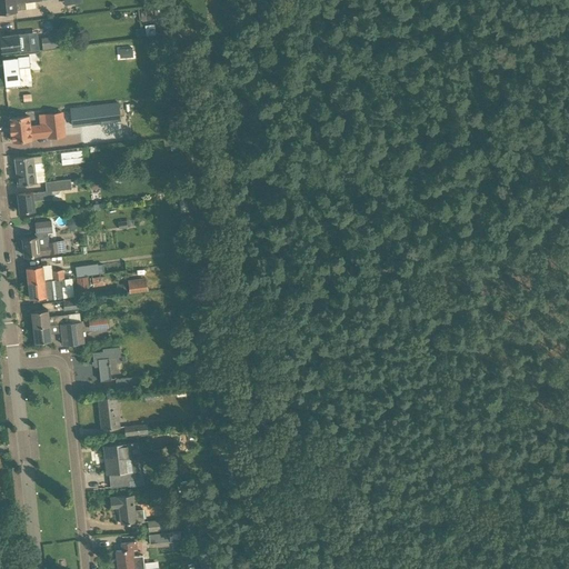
[(0,0),(0,12),(26,10),(26,2),(41,0),(0,0)]
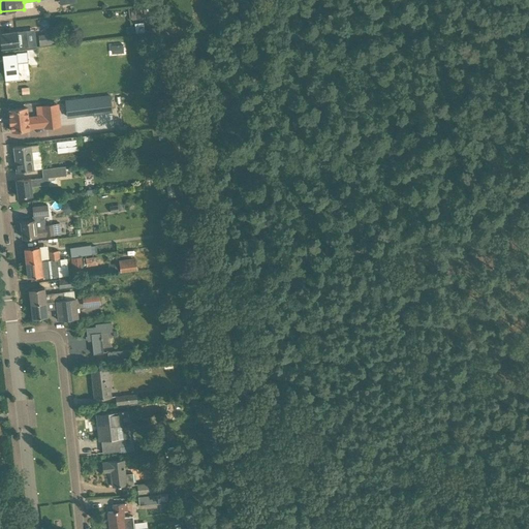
[(127,35),(135,34),(135,26),(126,27),(127,35)]
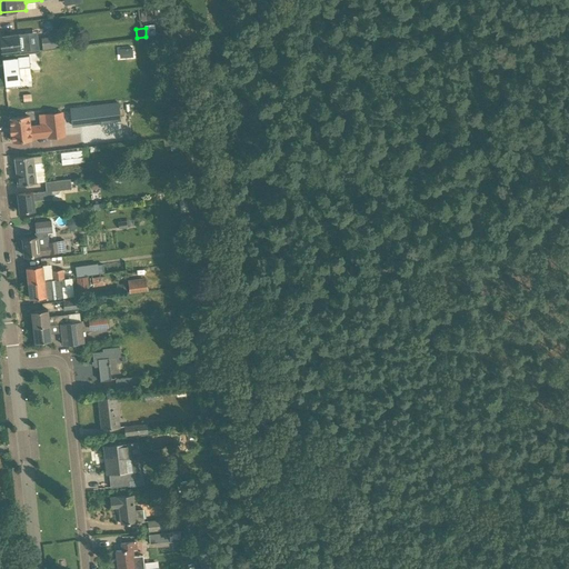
[(29,33),(0,37),(2,52),(31,49),(29,33)]
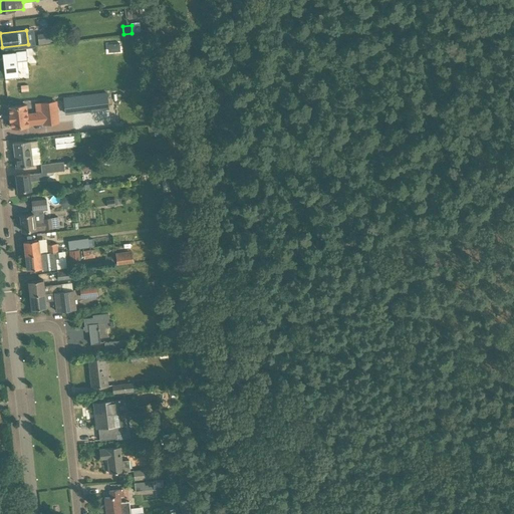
[(58,40),(57,32),(37,35),(38,43),(58,40)]
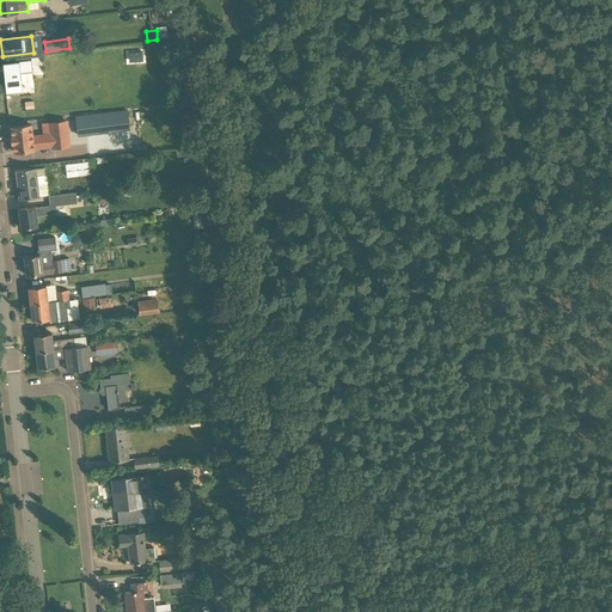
[(144,53),(129,54),(129,63),(144,62),(144,53)]
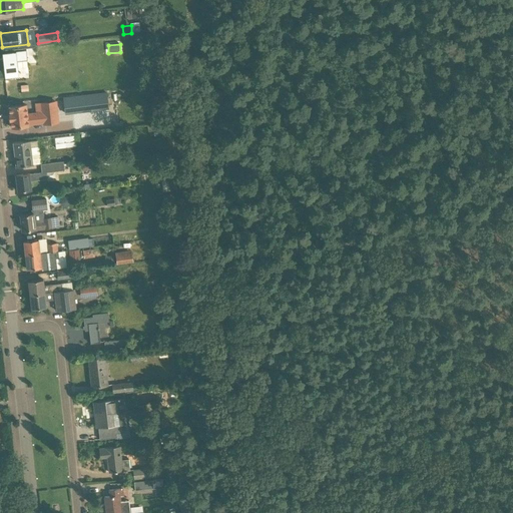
[(26,50),(2,53),(5,78),(17,77),(15,61),(27,60),(26,50)]
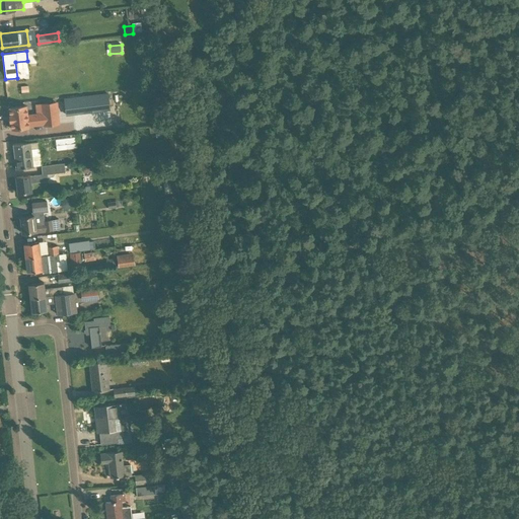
[(107,94),(65,99),(67,115),(109,109),(107,94)]
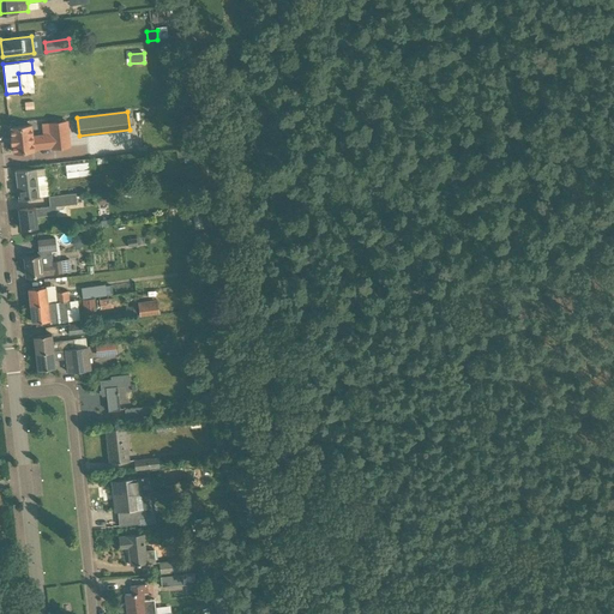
[(70,150),(70,148),(71,148),(68,121),(50,124),(53,136),(32,138),(31,126),(11,128),(12,137),(11,137),(12,144),(13,144),(14,156),(35,154),(35,151),(54,149),(54,151),(70,150)]
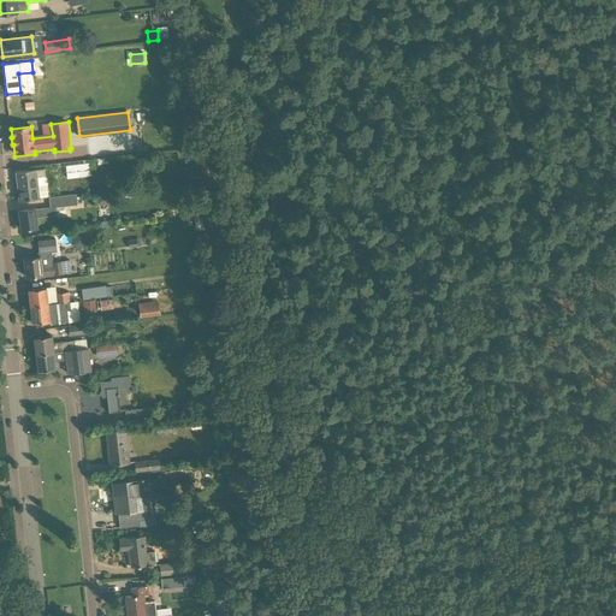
[(67,179),(90,172),(88,160),(64,166),(67,179)]
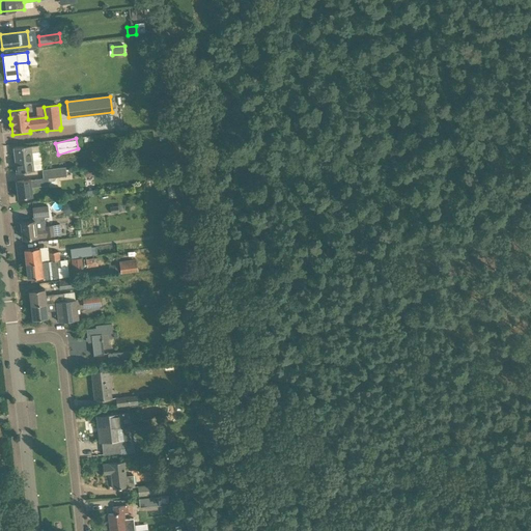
[(33,152),(39,151),(38,145),(14,147),(16,173),(35,171),(33,152)]
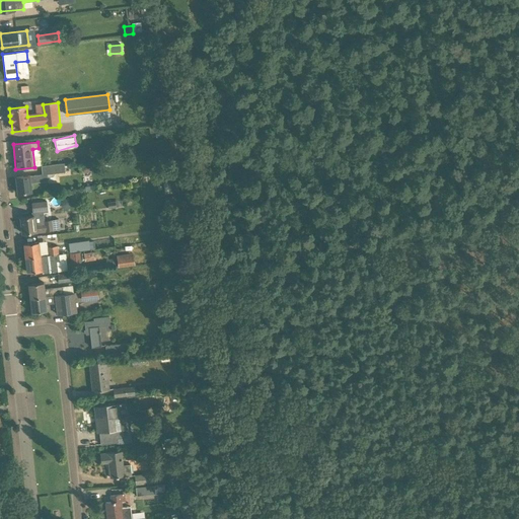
[(163,153),(151,155),(154,166),(166,164),(163,153)]
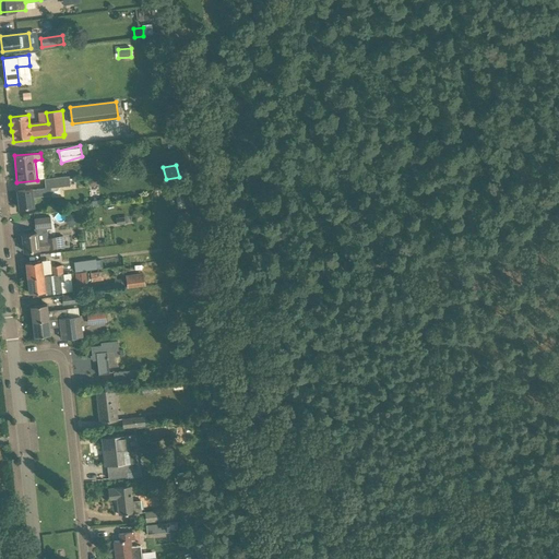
[(51,195),(50,188),(71,186),(70,176),(45,179),(46,188),(32,190),(32,189),(18,191),(20,209),(34,206),(33,198),(46,197),(46,195),(51,195)]
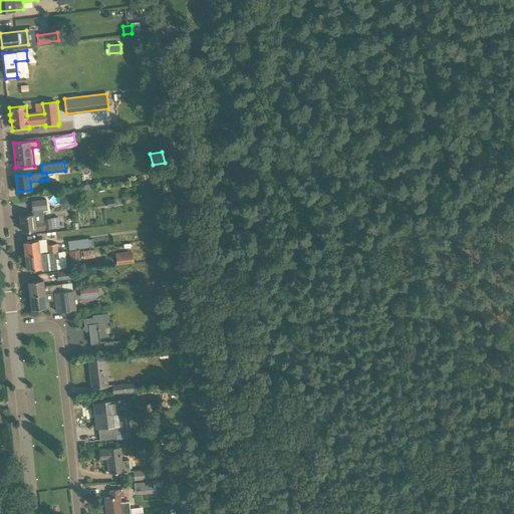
[(46,200),(32,201),(33,214),(21,215),(23,232),(36,230),(44,229),(59,228),(58,217),(45,219),(43,208),(47,208),(46,200)]
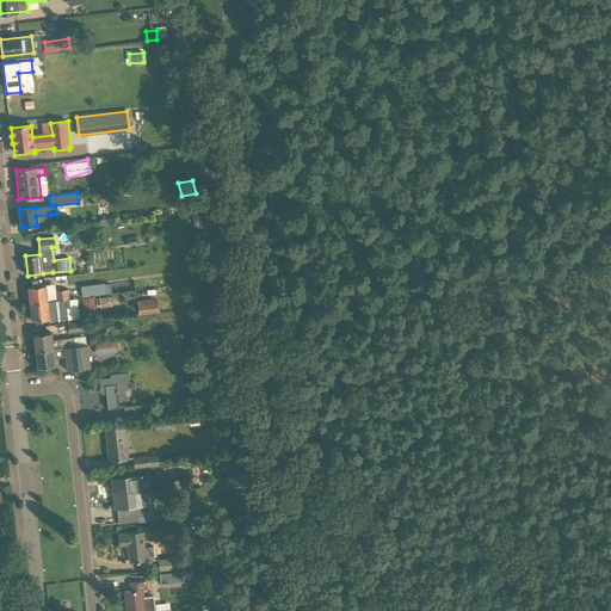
[(29,288),(30,304),(48,302),(47,285),(29,288)]
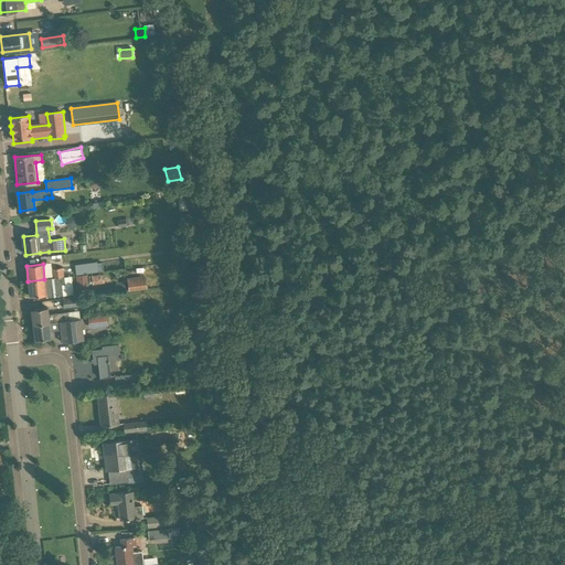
[(76,275),(87,273),(86,264),(75,265),(76,275)]
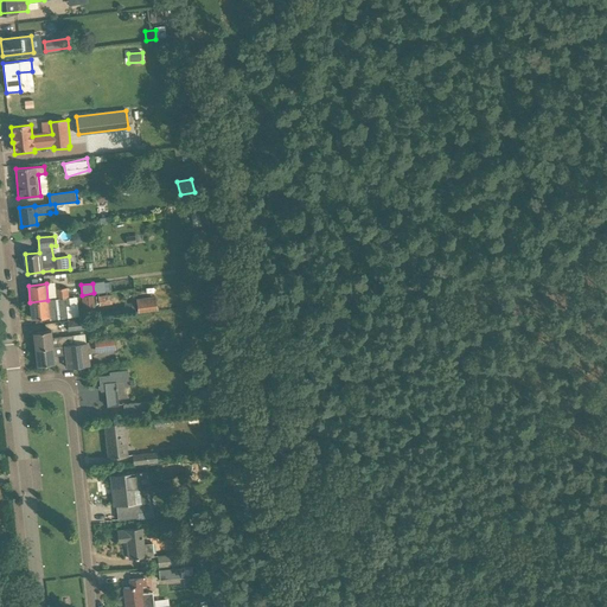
[(56,289),(57,299),(78,295),(77,287),(56,289)]
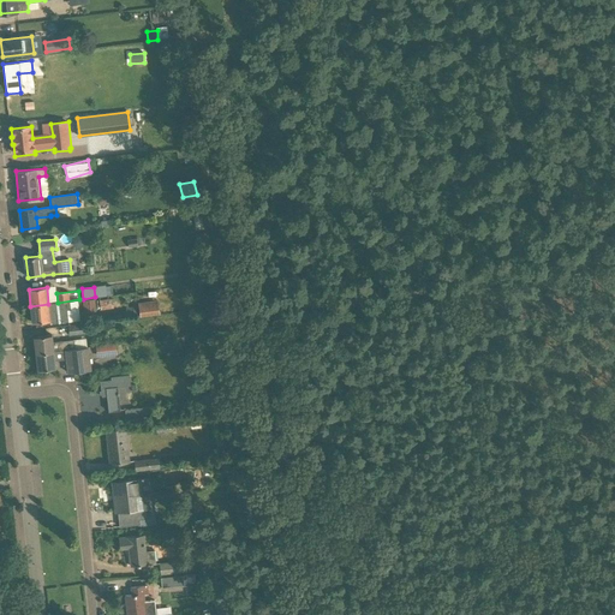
[(58,303),(48,304),(30,306),(33,323),(51,321),(51,324),(70,323),(67,310),(71,309),(70,306),(81,305),(79,299),(58,303)]
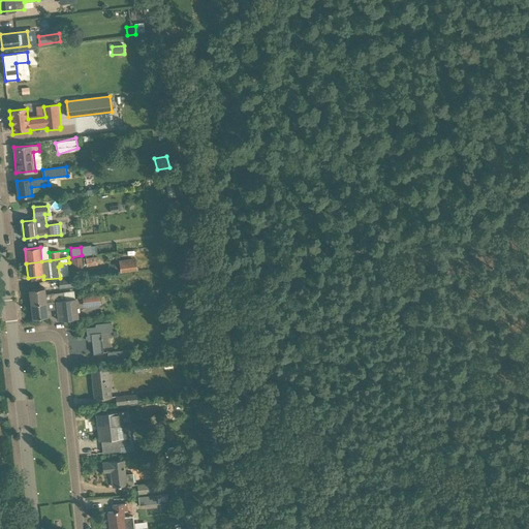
[(87,267),(97,266),(96,257),(86,258),(87,267)]
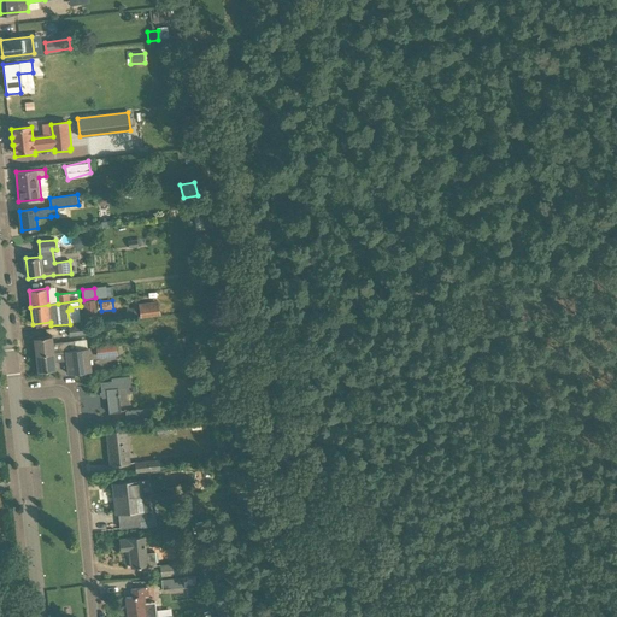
[(95,301),(83,303),(84,313),(97,312),(95,301)]
